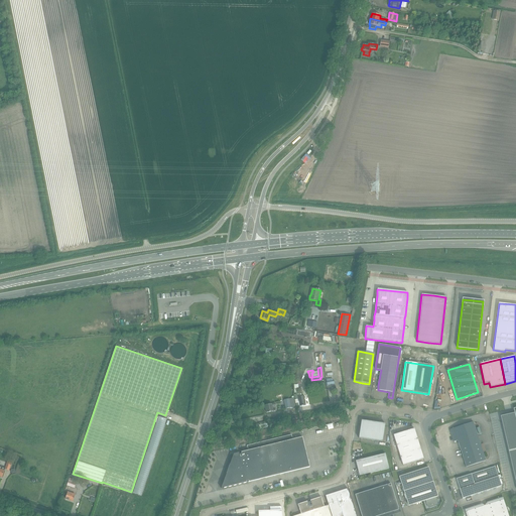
[(293,398),(283,400),(286,409),(295,406),(295,404),(294,399),(293,398)]
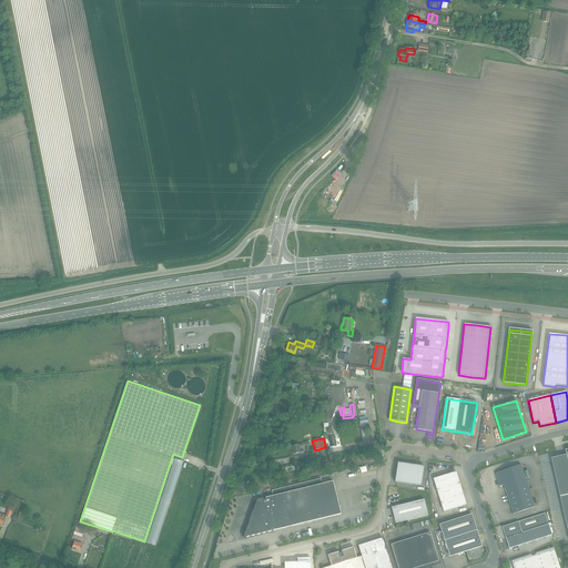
[(298,445),(297,445),(292,446),(293,455),(301,453),(304,453),(303,444),(298,445)]
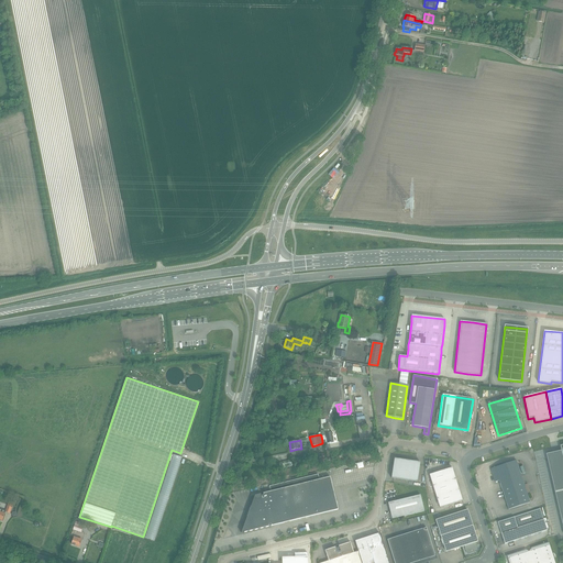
[(562,459),(562,460),(549,464),(562,528),(562,444),(560,446),(562,459)]
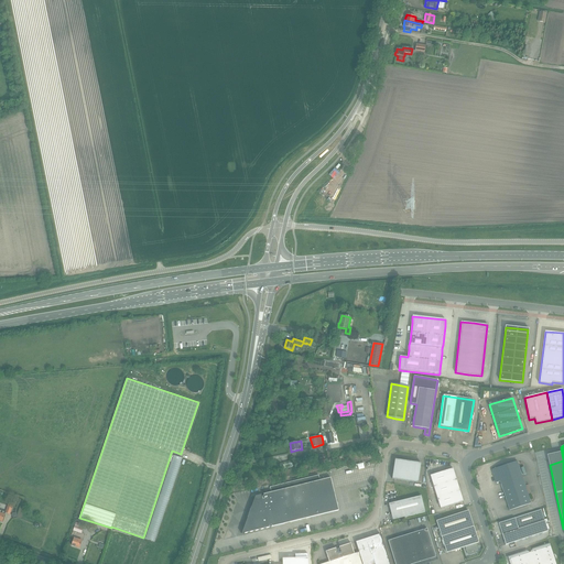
[(421,464),(394,459),(392,479),(418,483),(421,464)]
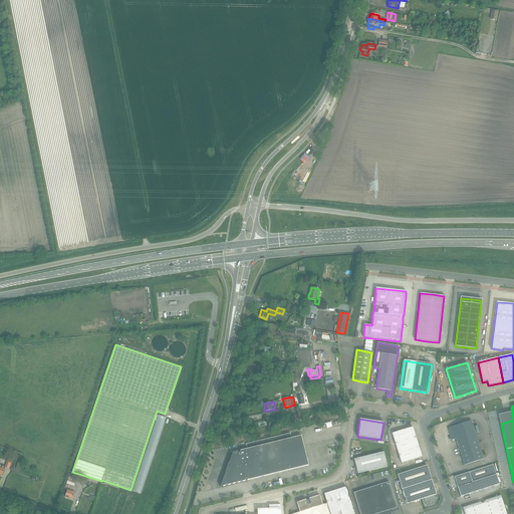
[(484,459),(471,421),(453,427),(448,428),(452,441),(456,439),(464,466),(484,459)]
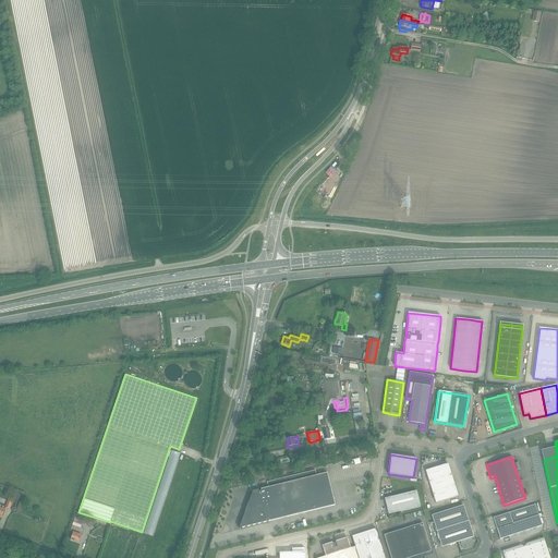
[(448,463),(425,471),(428,482),(451,474),(448,463)]
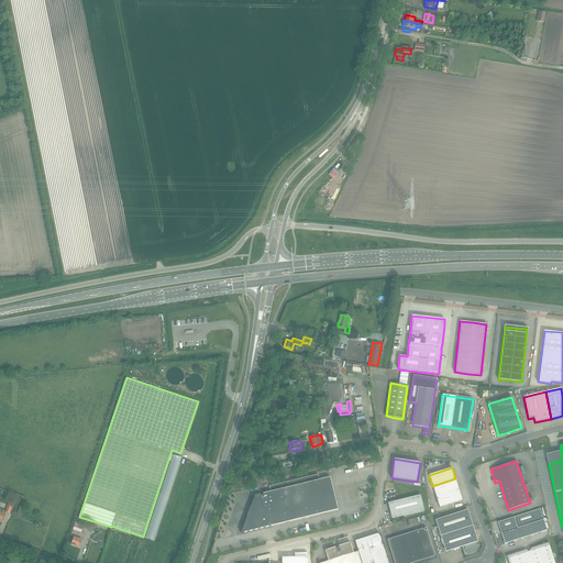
[(241,533),(242,533),(268,527),(268,525),(271,525),(271,526),(338,510),(330,477),(319,479),(318,474),(269,486),(271,492),(255,496),(251,506),(250,508),(251,508),(252,514),(249,515),(247,515),(247,516),(241,533)]
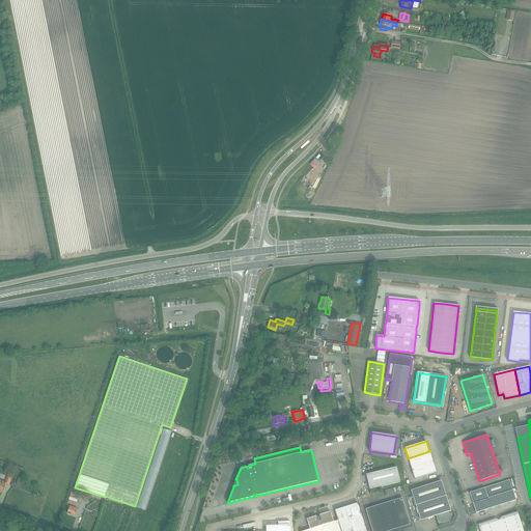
[(432,462),(429,451),(408,458),(412,469),(432,462)]
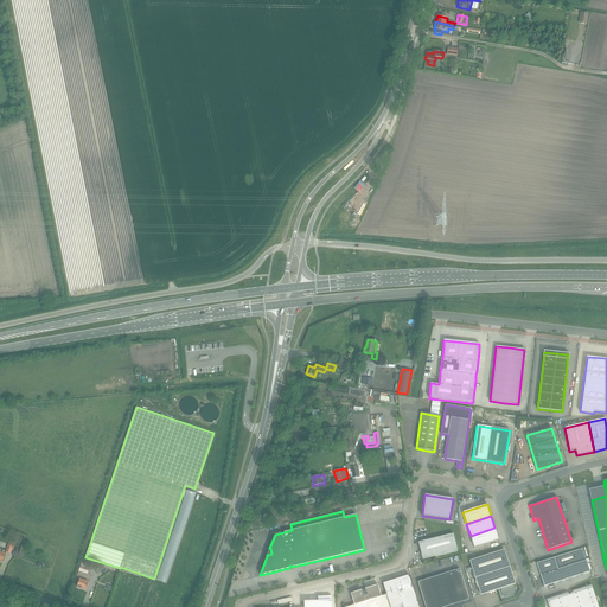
[(498,540),(494,528),(471,536),(474,548),(498,540)]
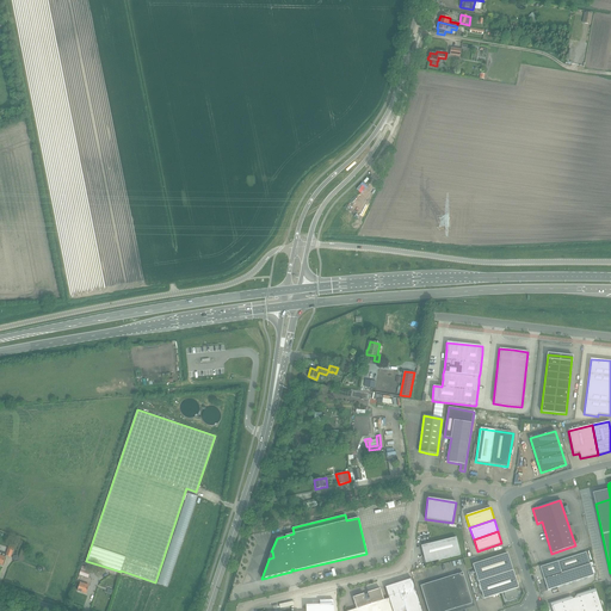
[(456,537),(421,545),(425,563),(461,555),(456,537)]
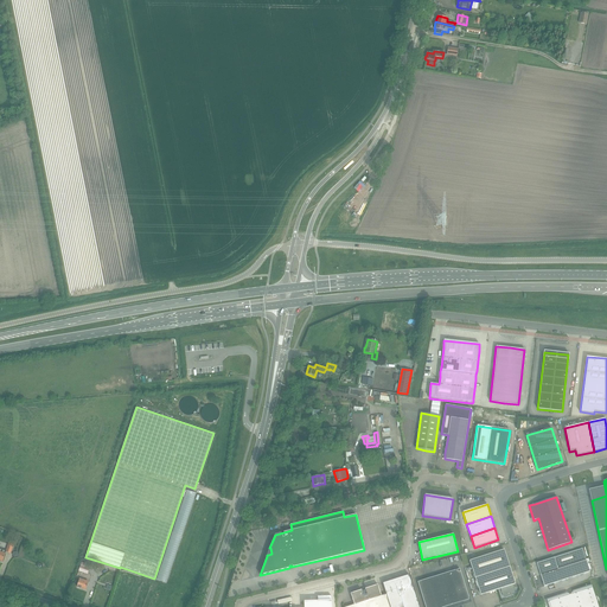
[(0,561),(2,562),(5,556),(6,553),(11,554),(13,545),(8,543),(6,551),(0,548),(0,561)]
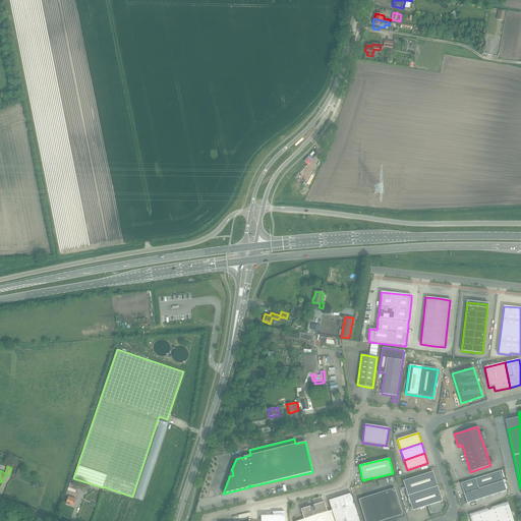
[(461,483),(464,494),(467,504),(506,490),(500,471),(461,483)]
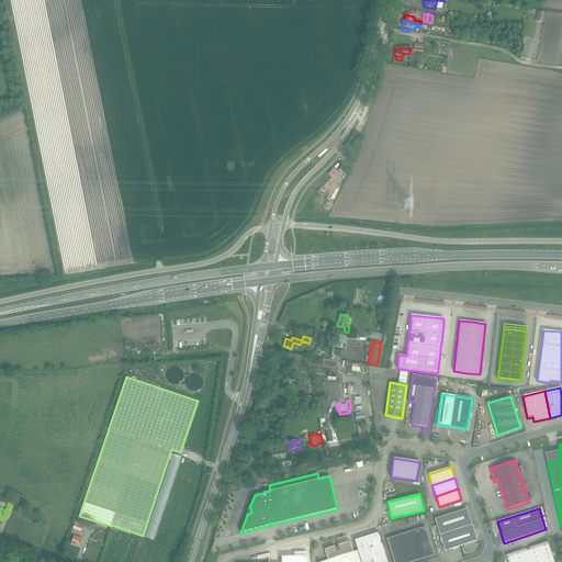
[(435,519),(445,551),(463,546),(465,552),(468,553),(475,551),(476,549),(474,541),(476,541),(467,509),(435,519)]
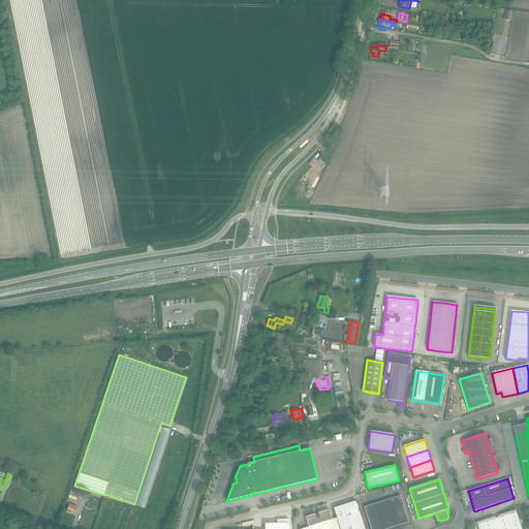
[(148,505),(152,493),(148,491),(144,503),(148,505)]
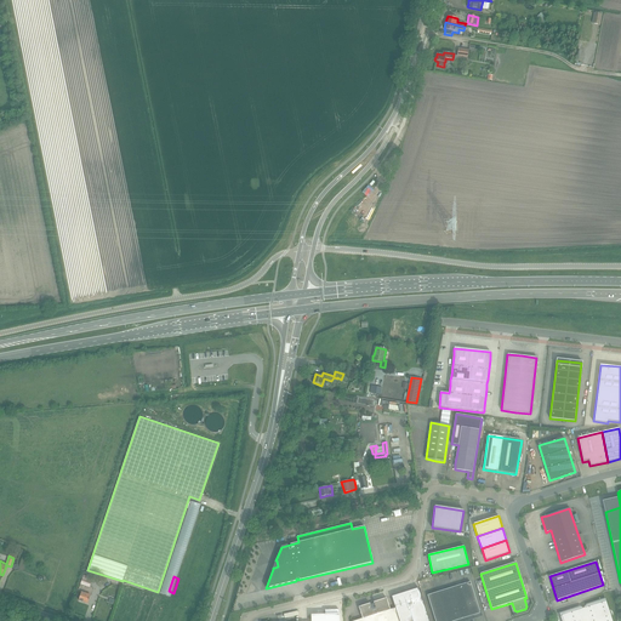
[(473,620),(472,617),(471,617),(471,616),(480,614),(471,582),(427,596),(434,620),(473,620)]
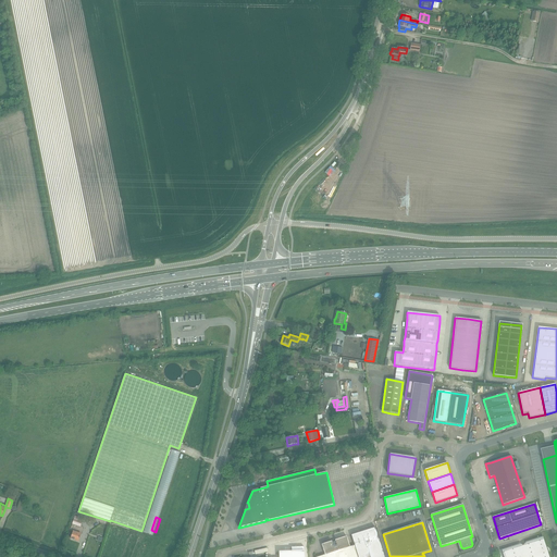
[(384,556),(375,528),(351,535),(355,546),(357,556),(384,556)]
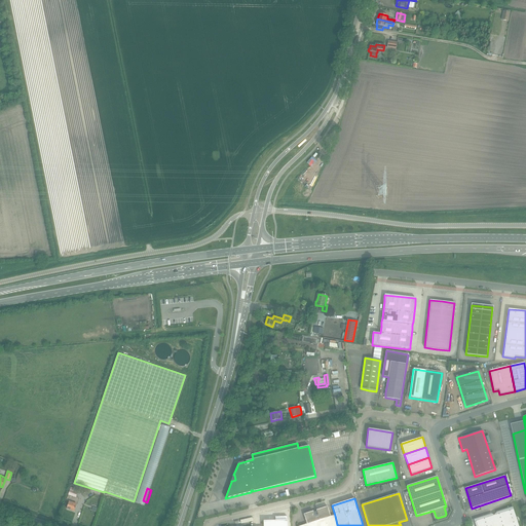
[(64,506),(67,508),(67,509),(74,512),(76,504),(69,501),(66,500),(64,506)]
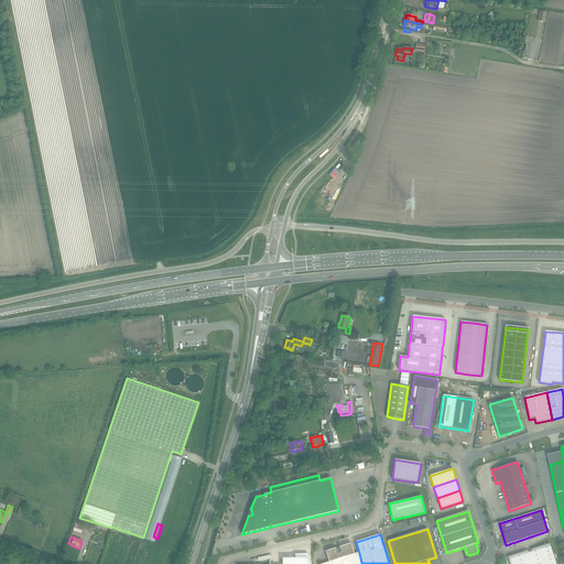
[(322,563),(361,563),(359,553),(355,554),(350,543),(339,548),(339,549),(336,550),(336,549),(326,552),(329,562),(322,563)]
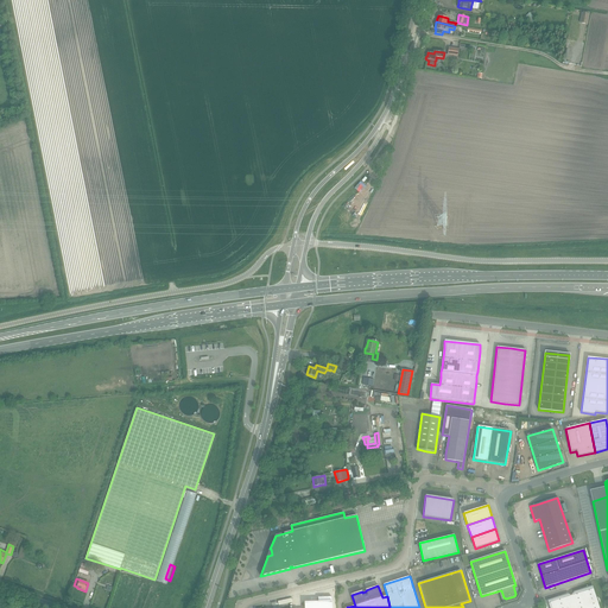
[(549,600),(551,607),(599,607),(593,586),(549,600)]
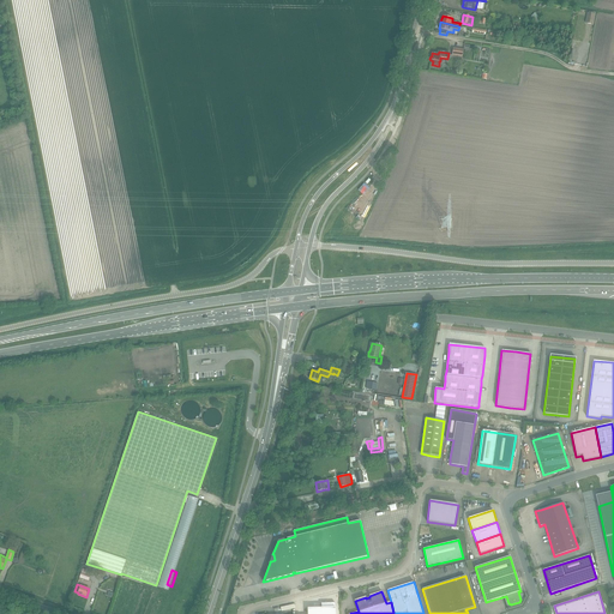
[(335,613),(335,603),(329,603),(325,603),(324,603),(321,603),(321,608),(308,608),(307,613),(335,613)]
